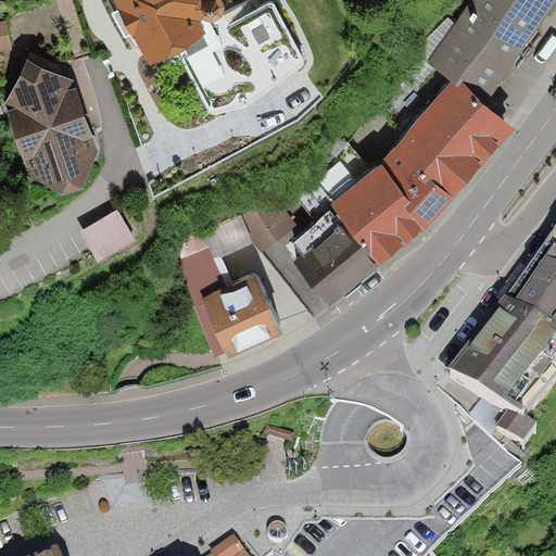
[(224,0),(124,0),(153,52),(230,11),(224,0)]
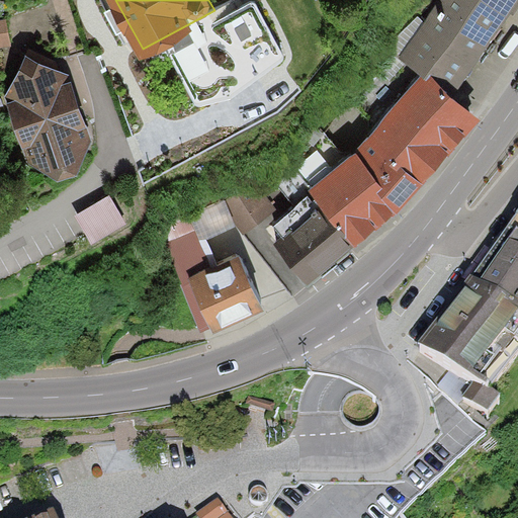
[(423,65),(443,81),(499,0),(435,0),(404,47),(423,65)]
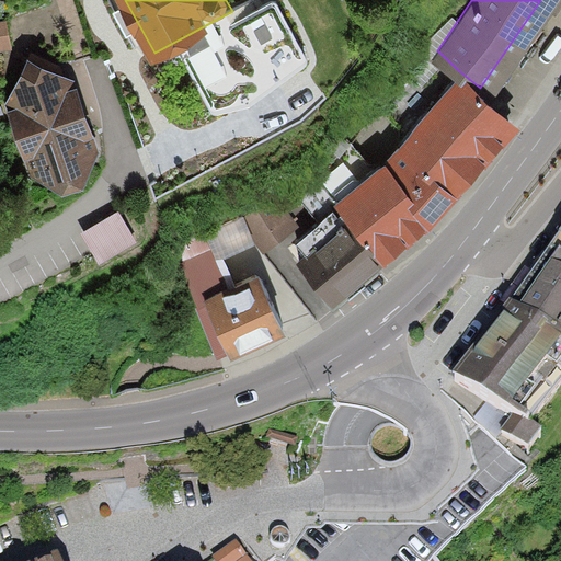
[(437,50),(414,75),(435,98),(458,70),(437,50)]
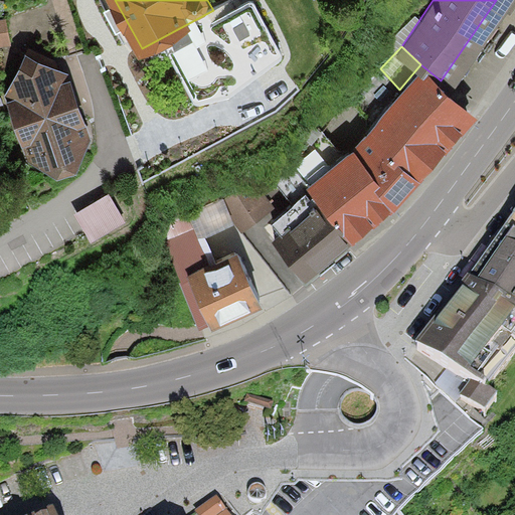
[(29,52),(8,91),(31,156),(59,171),(79,162),(91,139),(69,73),(29,52)]
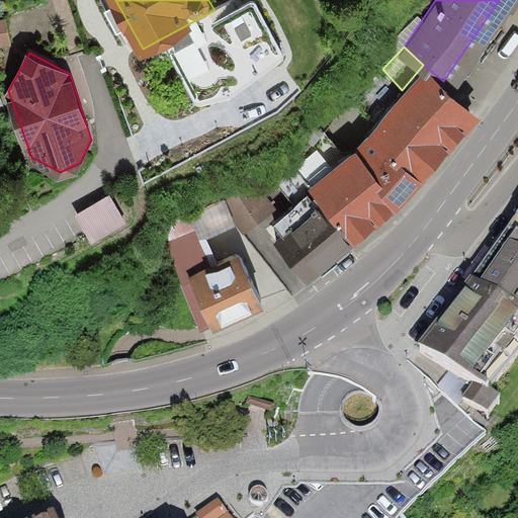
[(380,116),(402,90),(382,69),(376,63),(351,88),(380,116)]
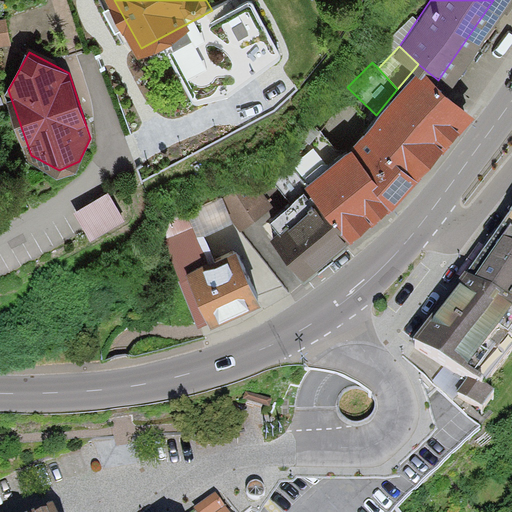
[(438,80),(418,64),(397,89),(376,115),(365,129),(414,169),(467,104),(438,80)]
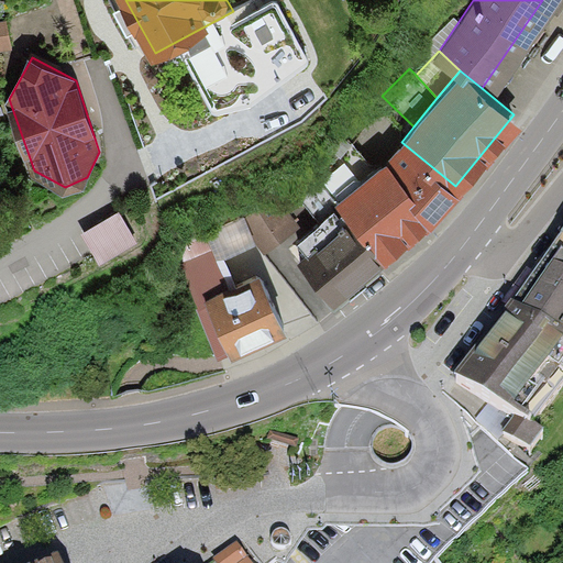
[(371,168),(344,139),(310,169),(338,199),(371,168)]
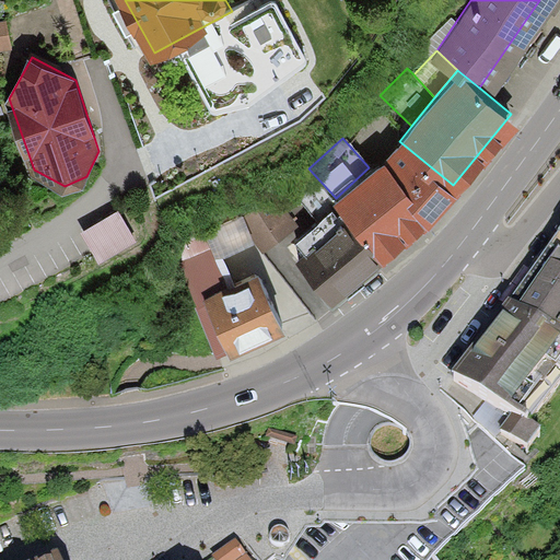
[(453,185),(399,141),(369,167),(336,198),(386,249),(453,185)]
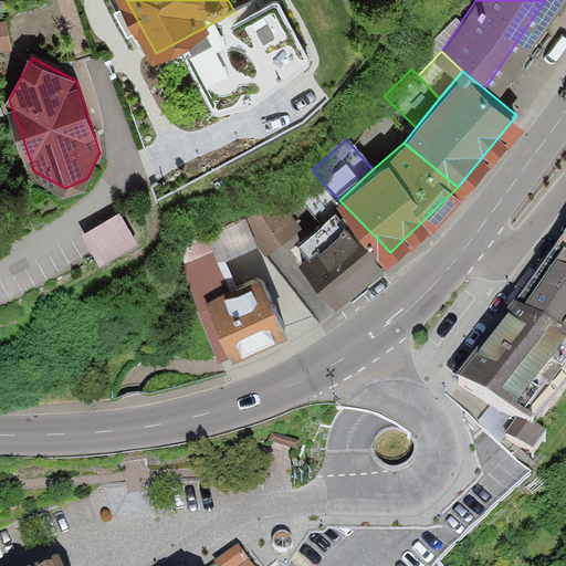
[(276,189),(241,217),(250,228),(261,242),(297,216),(276,189)]
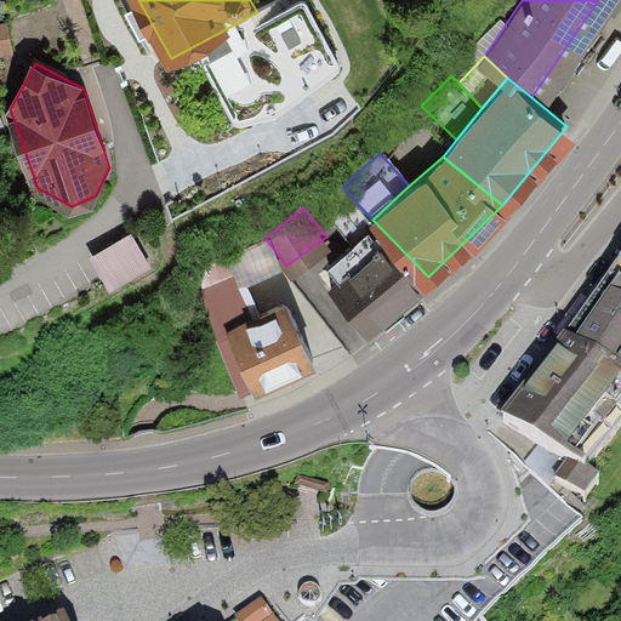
[(372,220),(328,256),(330,281),(372,326),(428,277),(372,220)]
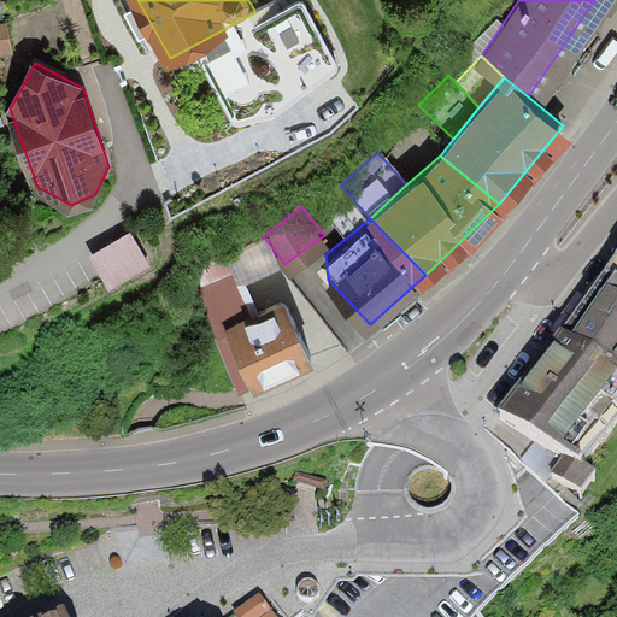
[(130,230),(93,251),(110,281),(147,260),(130,230)]
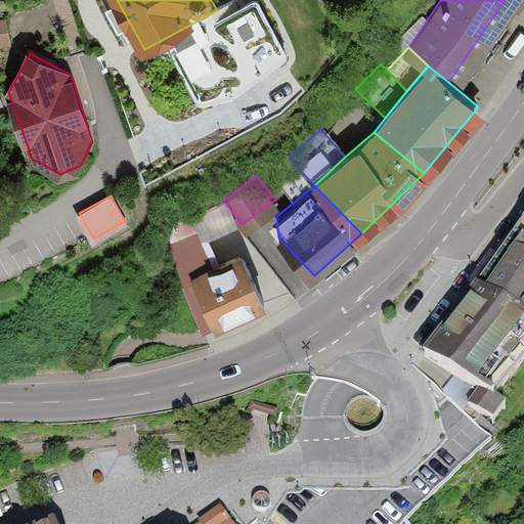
[(231,211),(223,201),(218,199),(194,212),(203,227),(231,211)]
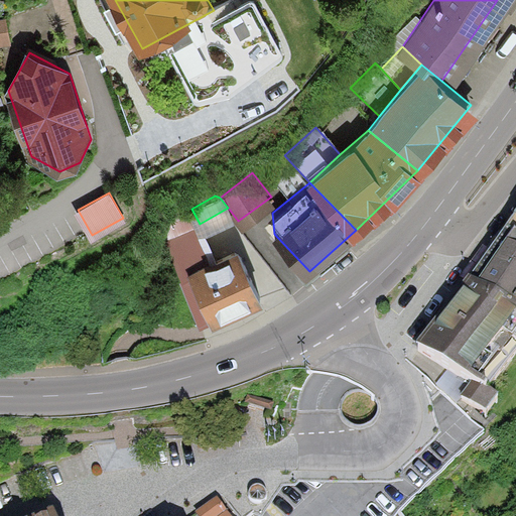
[(191,209),(160,229),(203,318),(259,292),(237,242),(214,251),(200,224),(191,209)]
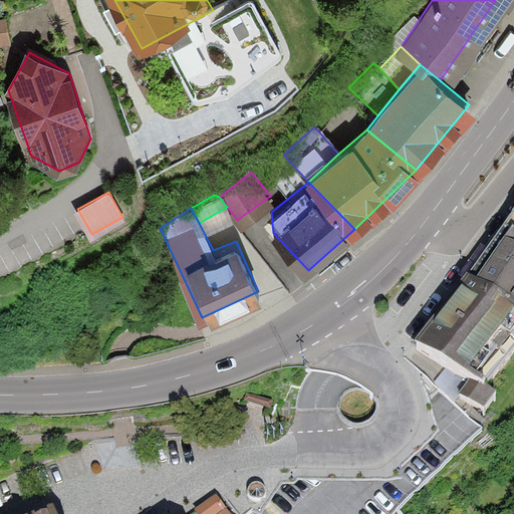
[(513,211),(462,277),(513,313),(513,211)]
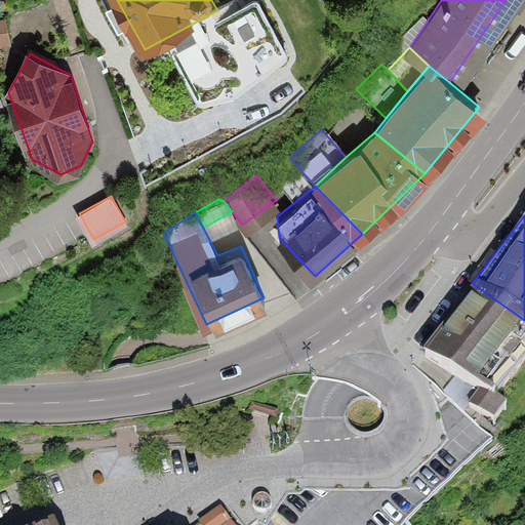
[(524,320),(472,283),(425,349),(478,388),(495,397),(524,353),(524,320)]
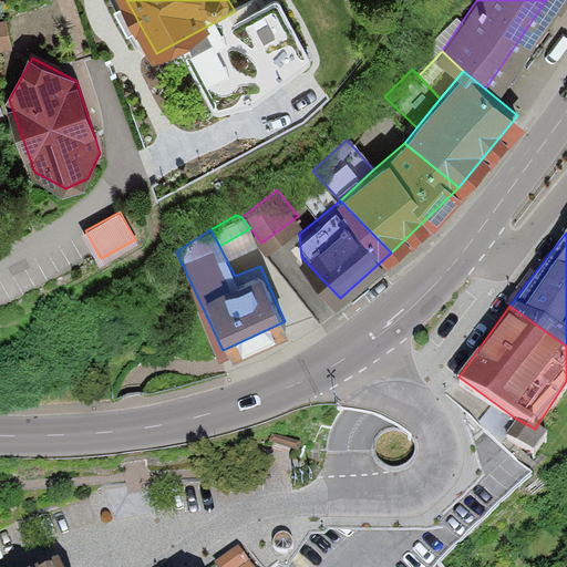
[(533,452),(546,435),(535,429),(516,419),(505,431),(533,452)]
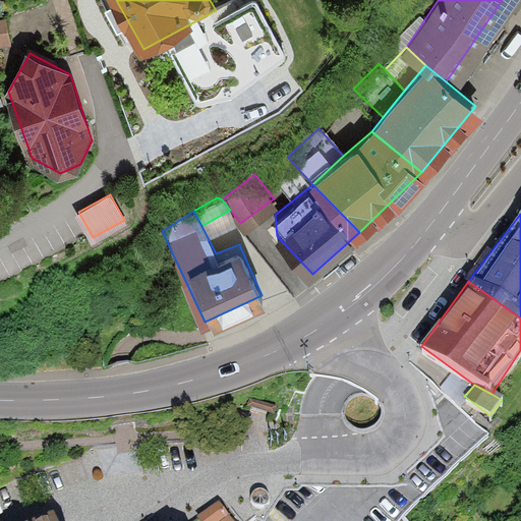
[(277,408),(252,401),(250,407),(275,415),(277,408)]
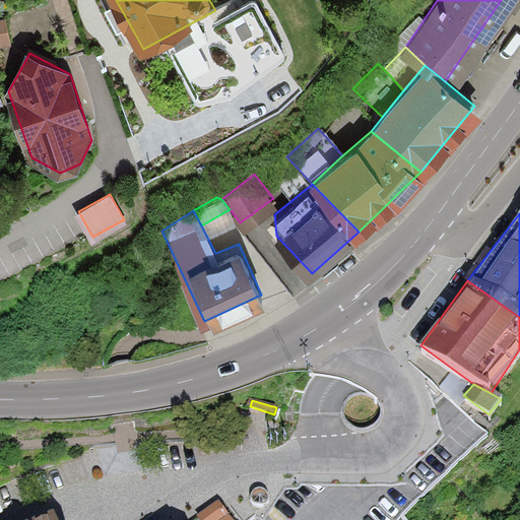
[(237,519),(224,500),(193,519),(237,519)]
